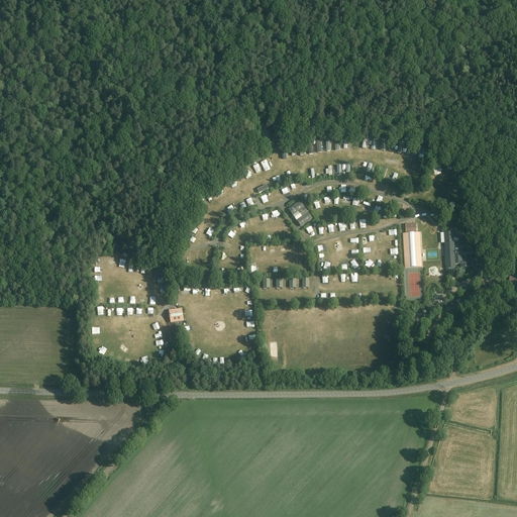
[(263,183),(256,186),(260,192),(266,190),(263,183)]
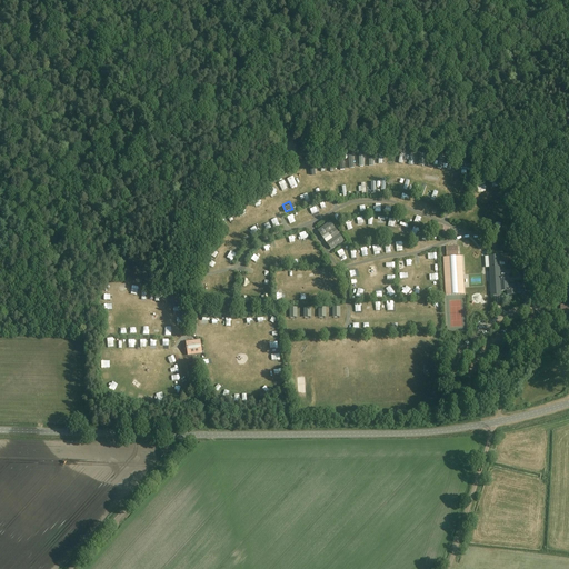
[(343,241),(330,222),(318,231),(331,250),(343,241)]
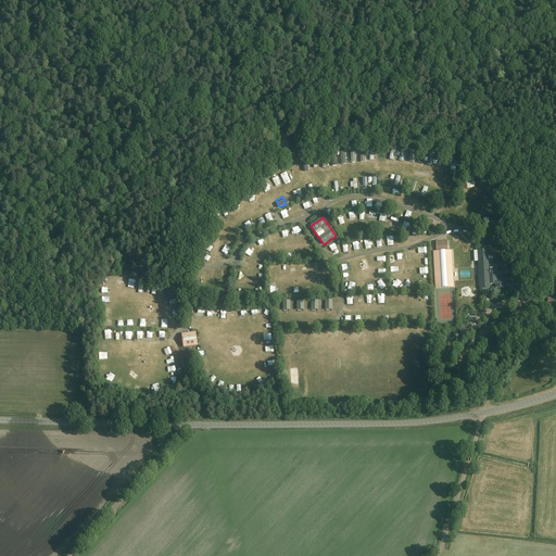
[(447,251),(446,241),(436,241),(437,252),(434,252),(437,289),(454,288),(452,251),(447,251)]
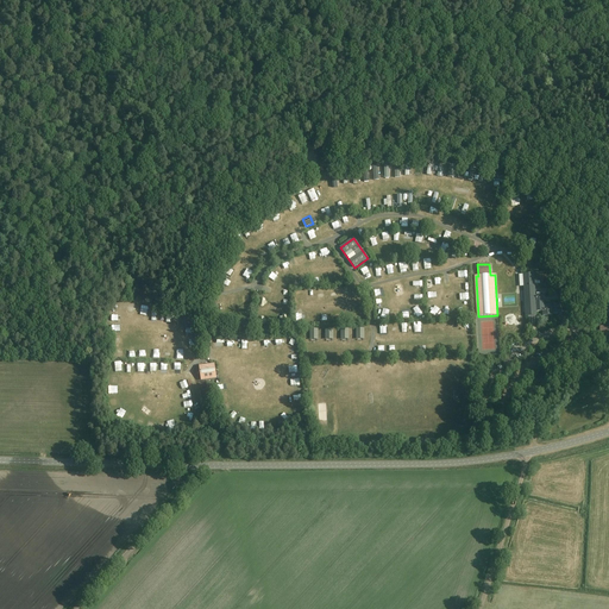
[(337,271),(339,277),(347,274),(344,268),(337,271)]
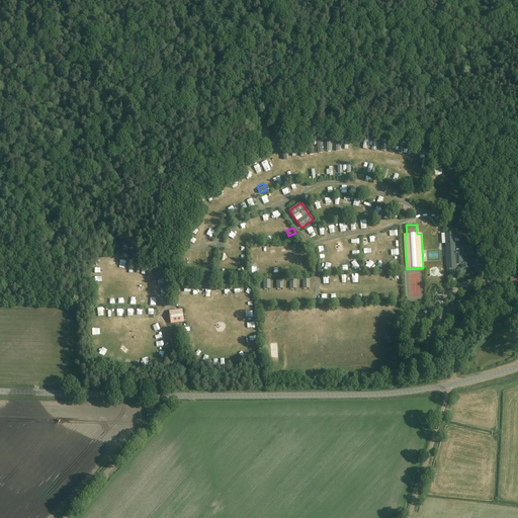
[(455,253),(454,233),(446,234),(448,269),(456,268),(455,264),(462,264),(462,268),(469,268),(469,266),(477,266),(477,262),(475,262),(475,259),(463,259),(462,253),(455,253)]
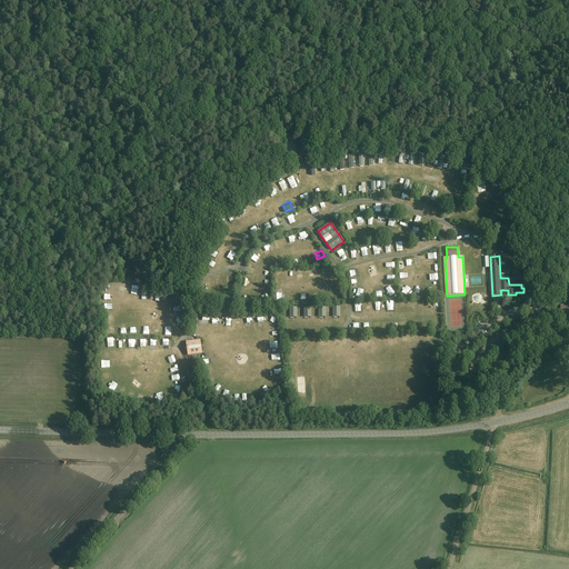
[(387,290),(391,298),(397,295),(392,288),(387,290)]
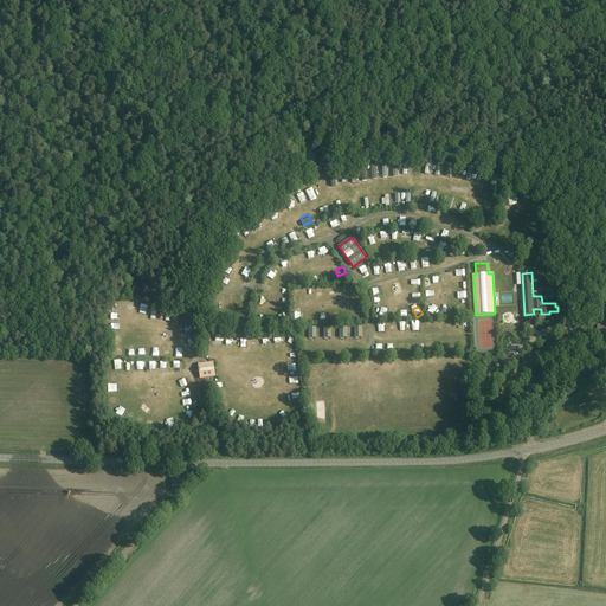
[(213,362),(198,365),(200,379),(216,376),(213,362)]
